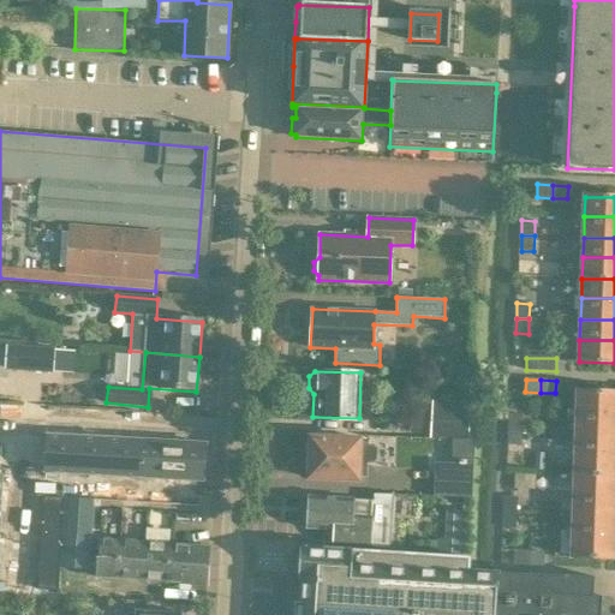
[(614,390),(578,390),(577,412),(614,412),(614,390)]
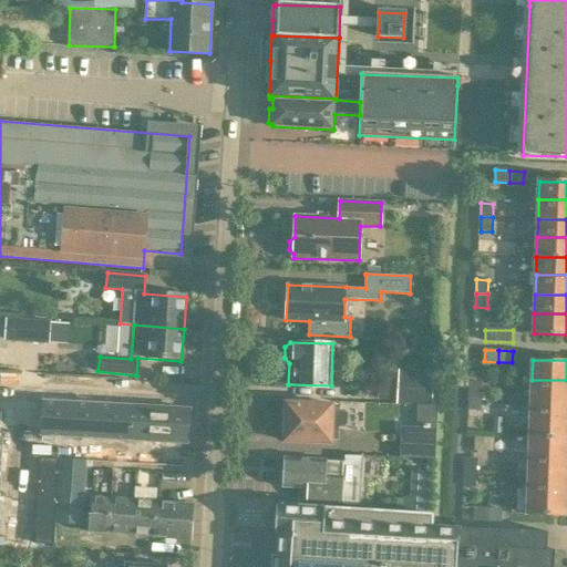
[(398,370),(397,402),(432,404),(434,371),(398,370)]
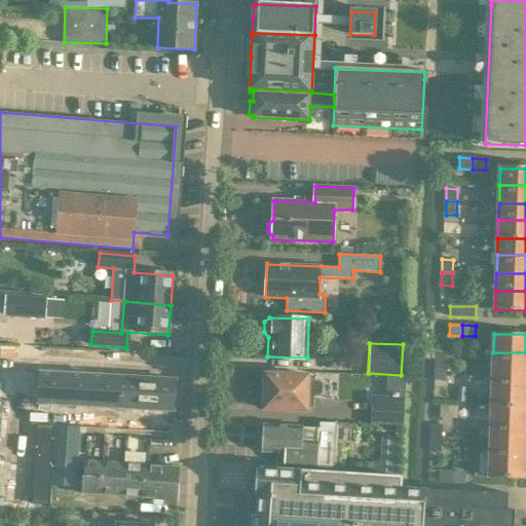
[(525,352),(493,352),(492,370),(525,370),(525,352)]
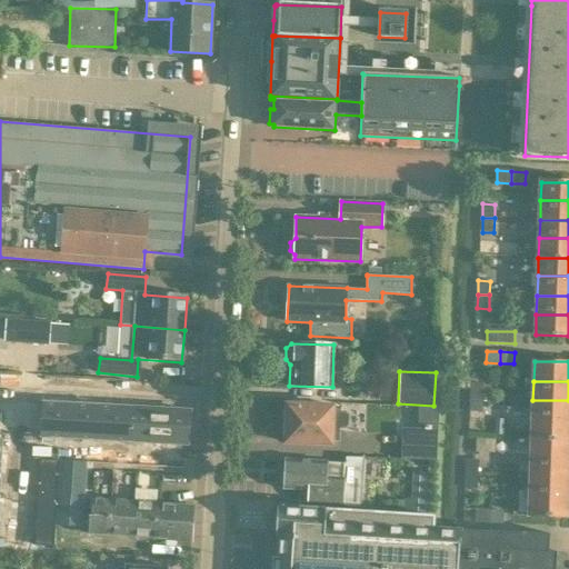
[(472,385),(471,398),(483,398),(483,385),(472,385)]
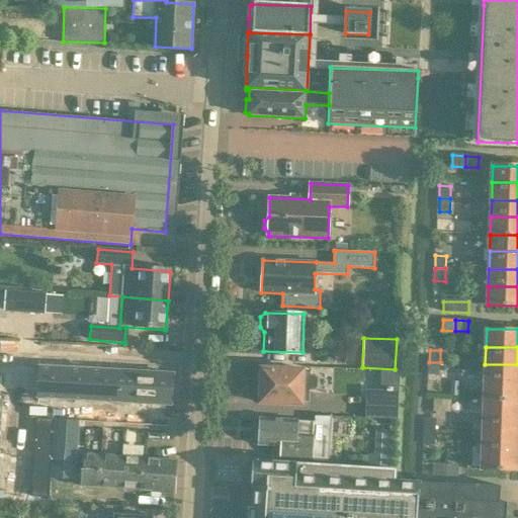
[(439,375),(440,362),(429,362),(429,375),(439,375)]
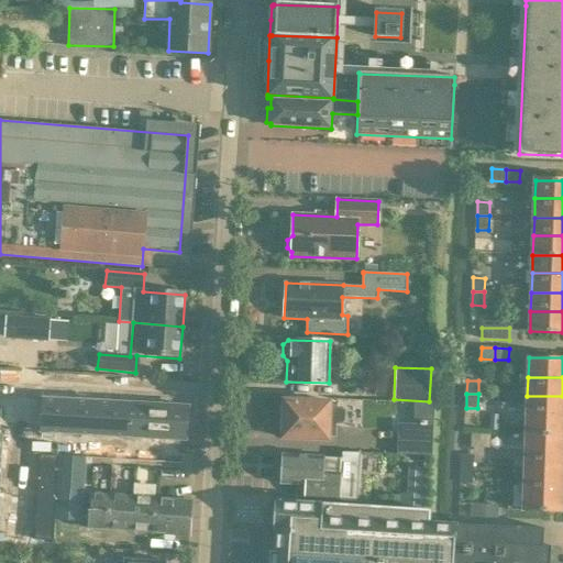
[(562,396),(527,396),(527,412),(562,412),(562,396)]
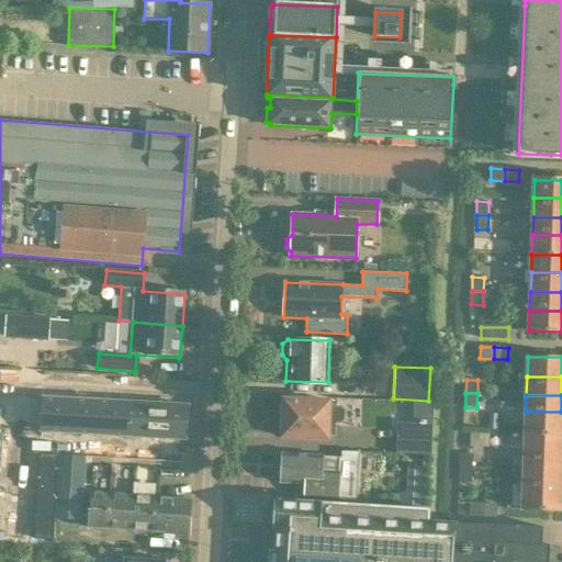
[(43,398),(42,431),(186,439),(187,416),(188,406),(181,405),(157,404),(43,398)]
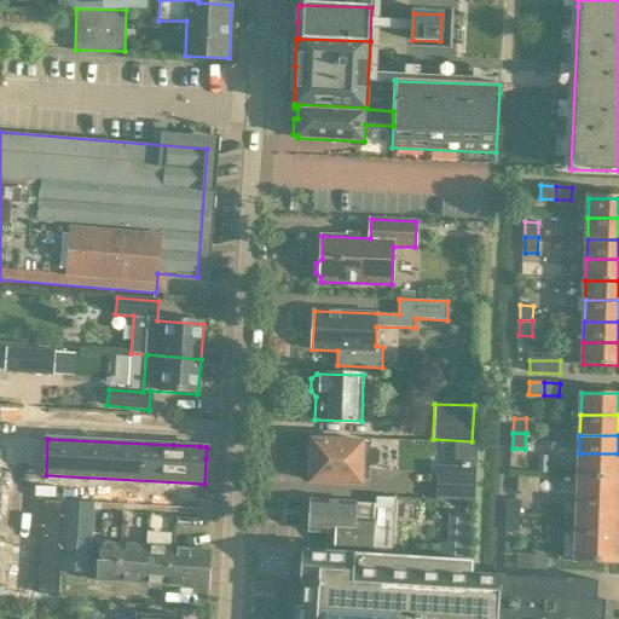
[(313,461),(312,480),(370,482),(370,468),(375,468),(380,463),(380,452),(376,449),(362,447),(362,443),(313,440),(313,444),(308,444),(308,461),(313,461)]
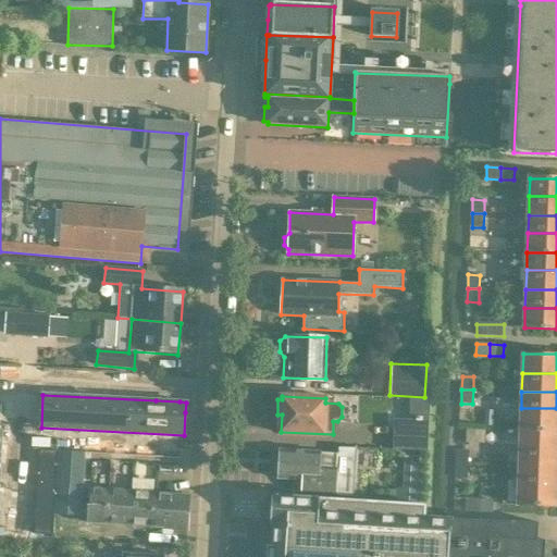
[(556,408),(521,408),(520,428),(556,429),(556,408)]
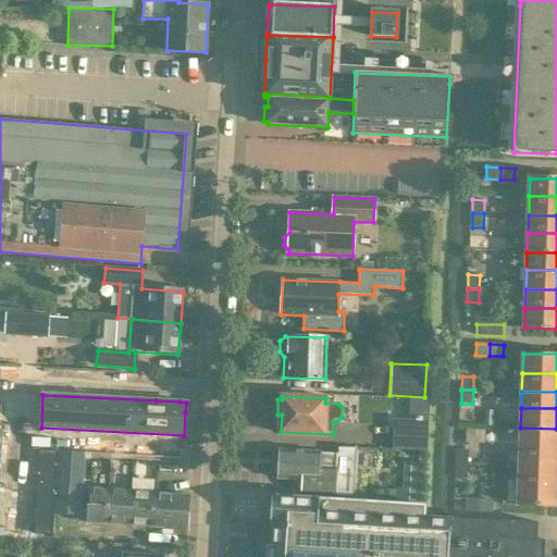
[(394,419),(392,449),(426,450),(428,450),(429,421),(394,419)]
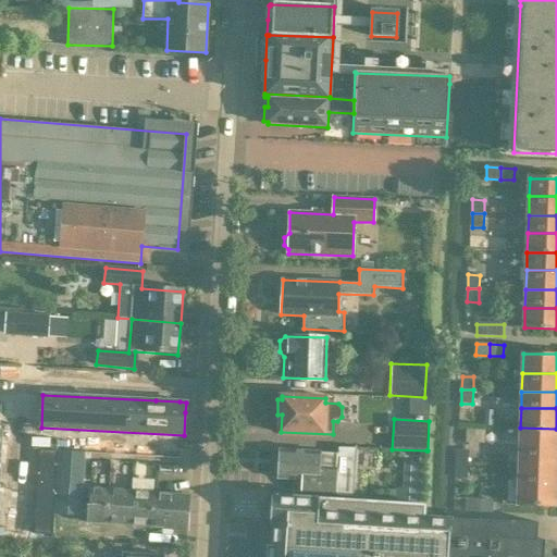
[(556,429),(520,428),(520,447),(556,447),(556,429)]
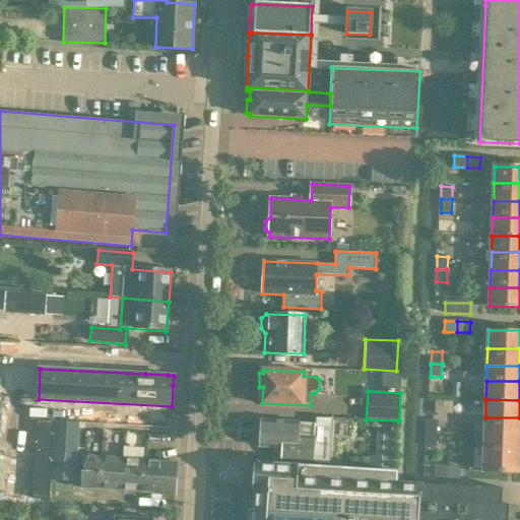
[(258,433),(257,441),(260,443),(259,446),(276,447),(276,460),(312,463),(330,464),(333,418),(315,417),(315,424),(299,421),(261,419),(260,431),(258,433)]
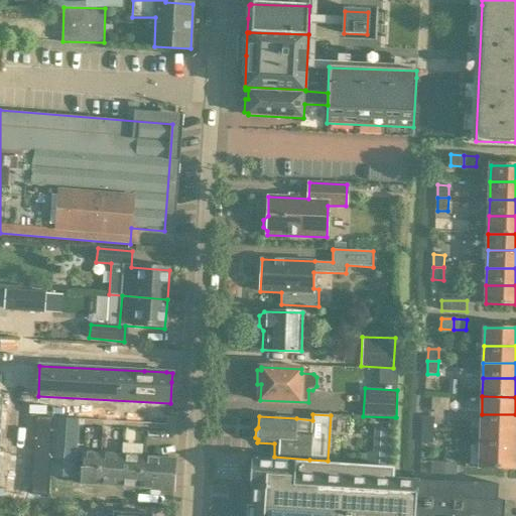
[(515,414),(482,414),(481,433),(515,432),(515,414)]
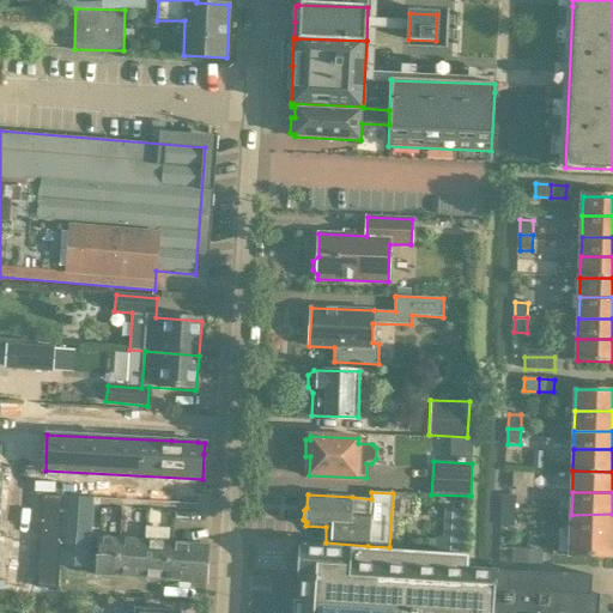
[(43,496),(38,588),(58,589),(64,497),(43,496)]
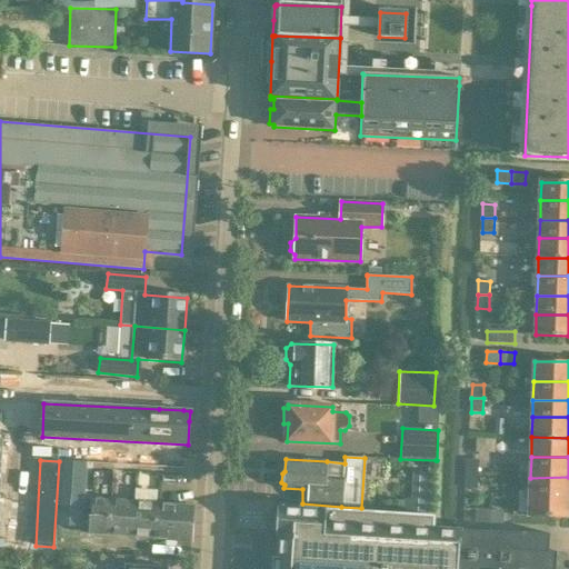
[(467,460),(467,475),(478,475),(479,460),(467,460)]
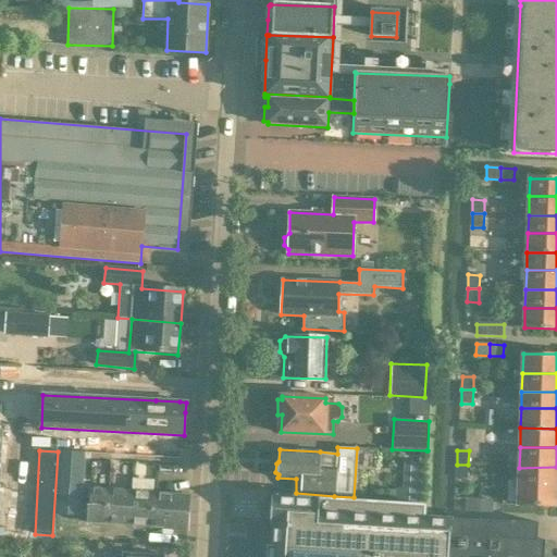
[(60,453),(57,496),(69,497),(70,480),(83,480),(85,454),(60,453)]
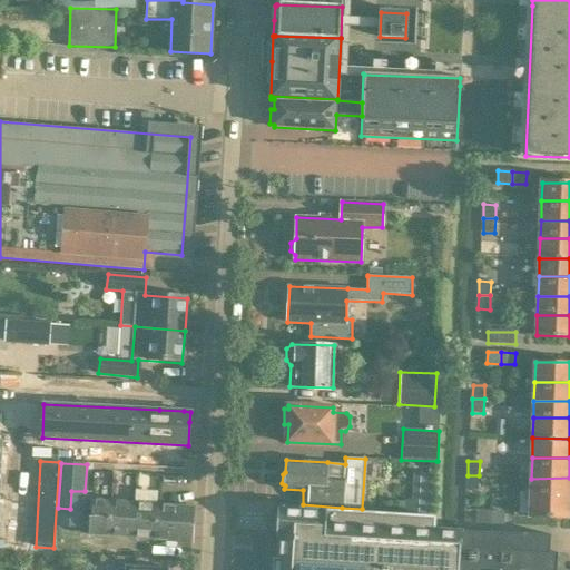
[(414,474),(413,501),(430,502),(431,475),(414,474)]
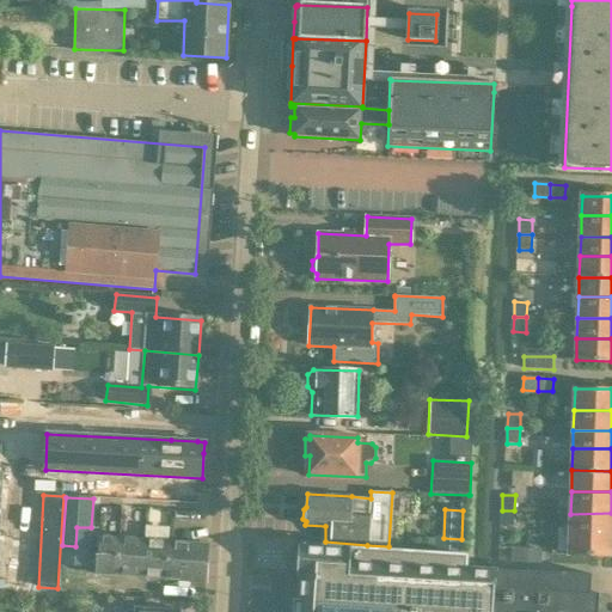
[(514,526),(514,510),(502,510),(501,525),(514,526)]
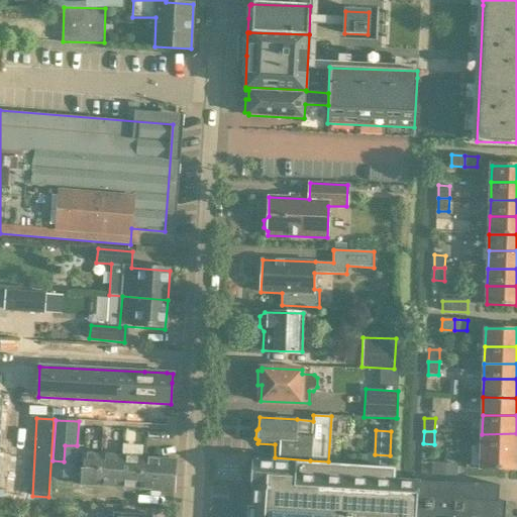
[(516,433),(482,434),(482,450),(516,452),(516,433)]
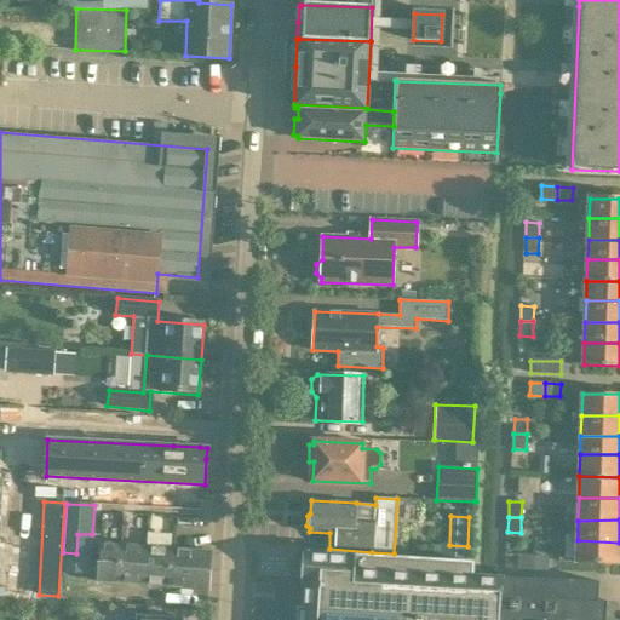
[(78,534),(76,554),(91,555),(92,534),(78,534)]
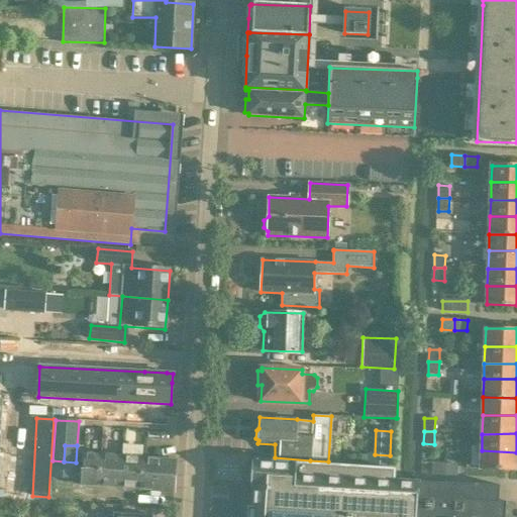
[(516,470),(516,452),(482,450),(481,469),(516,470)]
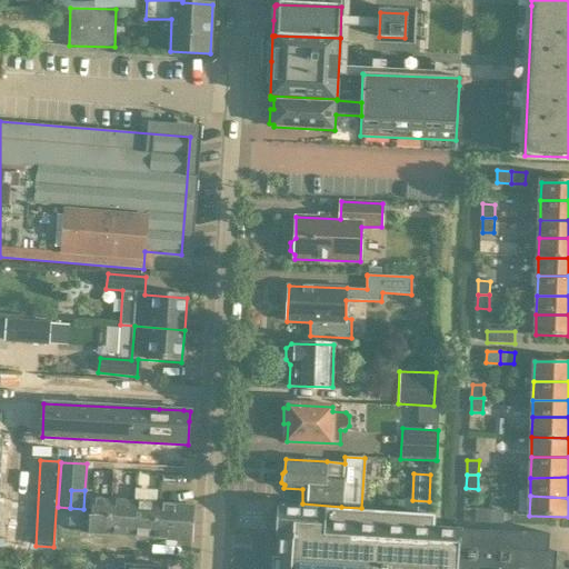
[(92,499),(90,533),(109,536),(111,500),(92,499)]
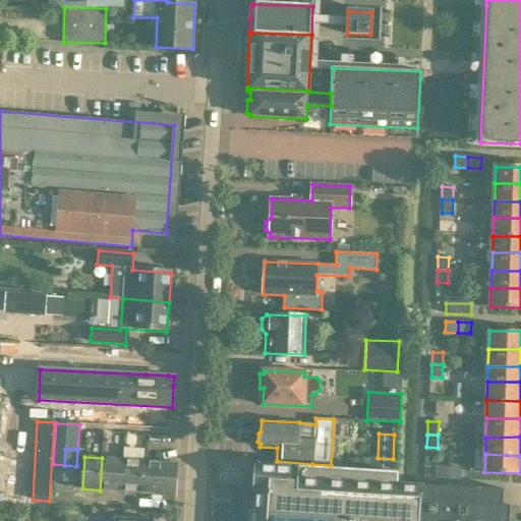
[(102,458),(100,490),(120,491),(123,460),(102,458)]
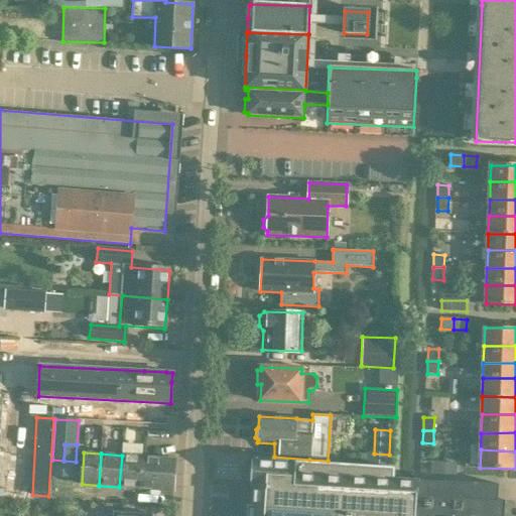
[(122,456),(119,487),(140,489),(142,457),(122,456)]
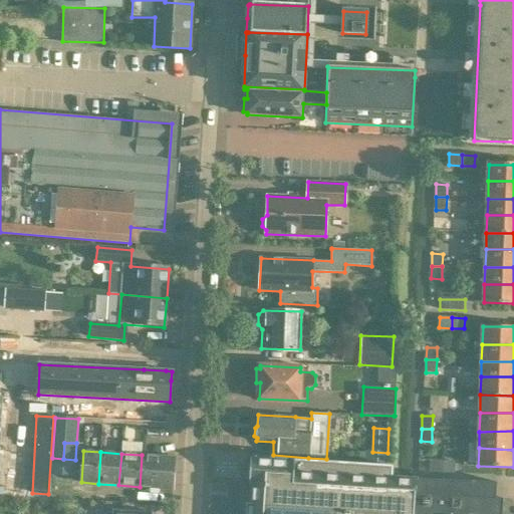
[(142,455),(140,487),(173,489),(175,458),(142,455)]
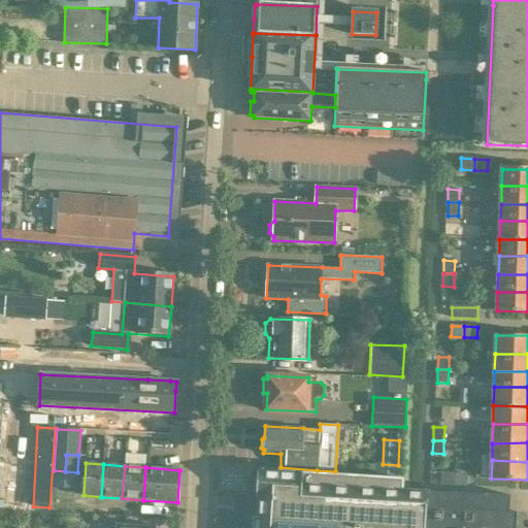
[(515,527),(517,513),(500,510),(501,498),(510,498),(510,497),(501,496),(430,493),(424,493),(424,492),(423,492),(423,493),(411,492),(411,491),(410,491),(410,492),(405,492),(405,491),(404,491),(404,490),(404,485),(405,485),(405,484),(404,484),(404,481),(403,481),(302,472),(279,470),(257,469),(256,496),(259,497),(257,520),(254,520),(254,521),(257,521),(256,527),(515,527)]
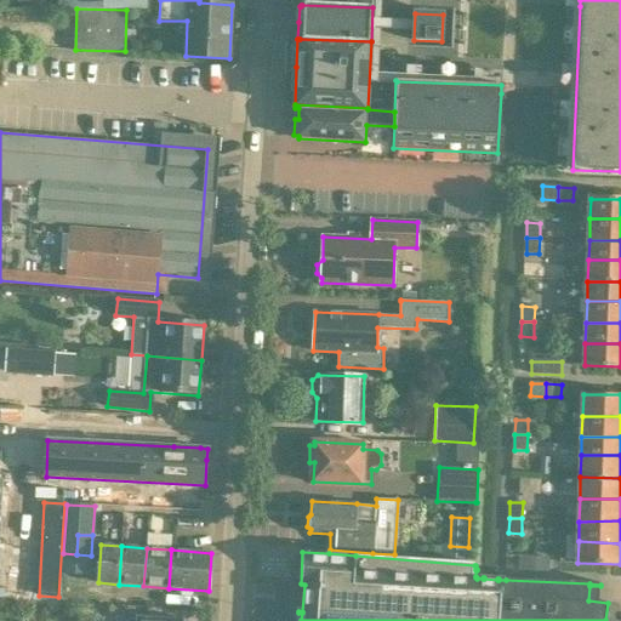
[(63,553),(62,573),(75,574),(77,554),(63,553)]
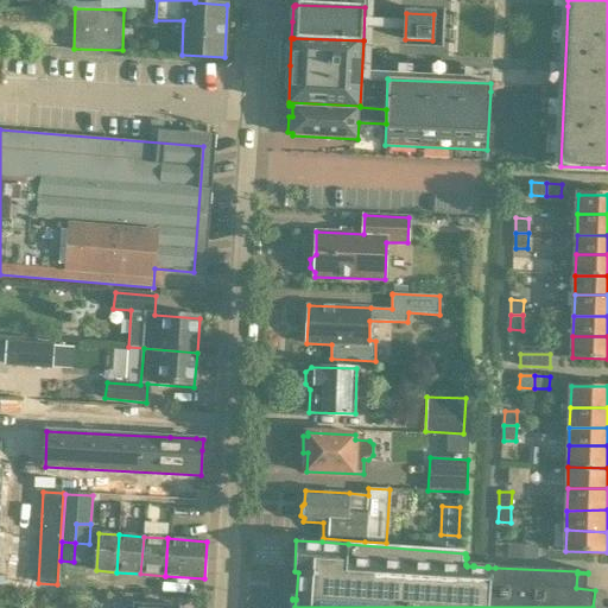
[(75,543),(74,562),(88,563),(89,544),(75,543)]
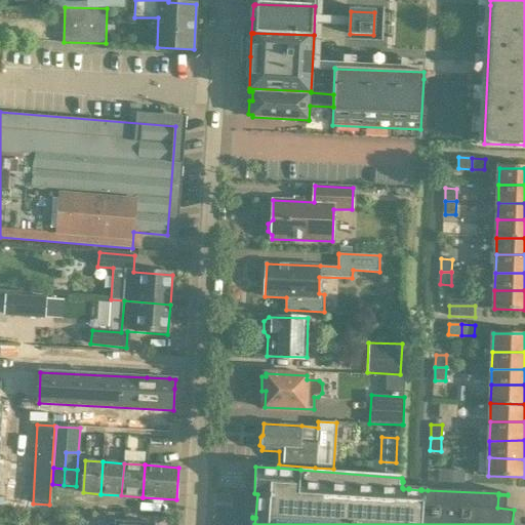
[(440,472),(440,483),(453,483),(453,473),(440,472)]
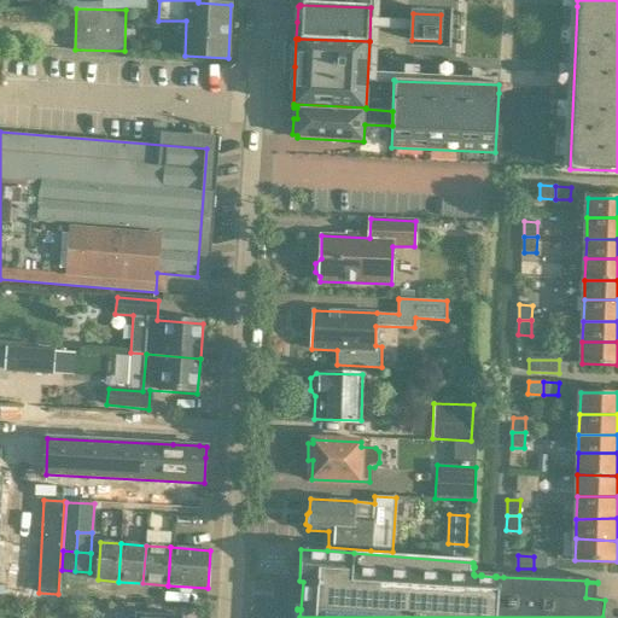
[(534,557),(534,569),(548,570),(549,557),(534,557)]
